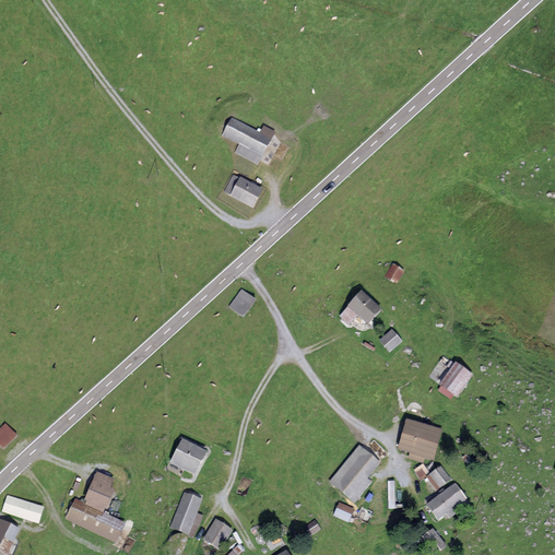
[(270,140),(232,119),(222,136),(249,150),(245,157),(257,164),(270,140)]
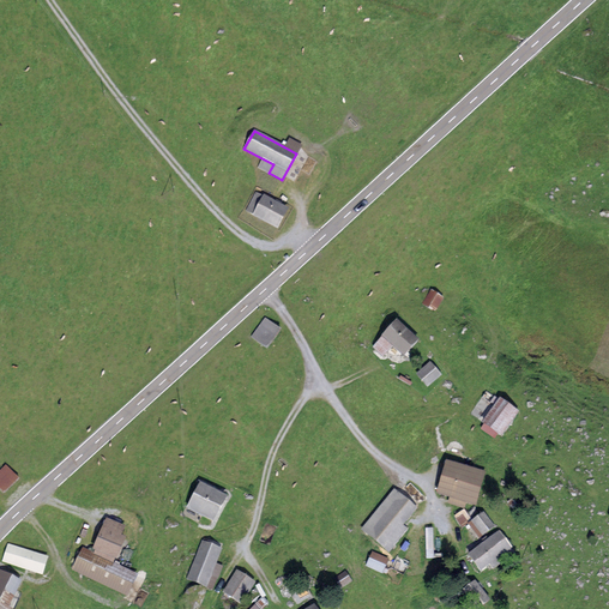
[(291,212),(263,197),(252,215),(282,230),(291,212)]
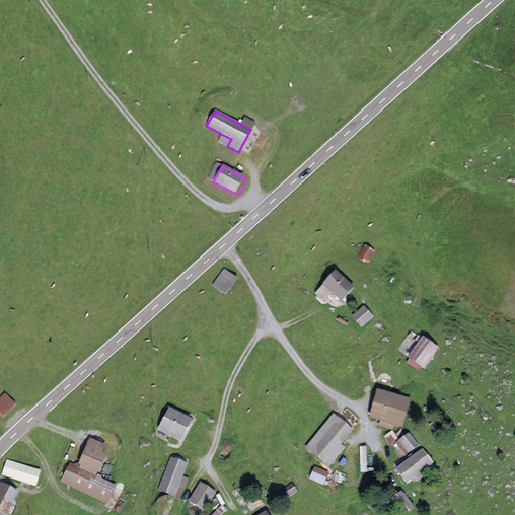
[(373,251),(362,245),(355,258),(365,264),(373,251)]
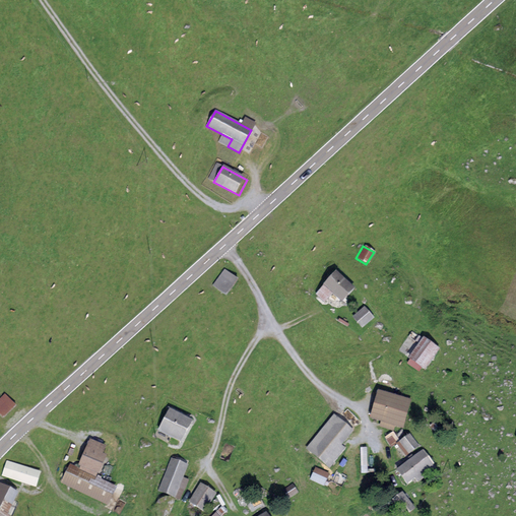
[(237,280),(222,270),(211,286),(227,297),(237,280)]
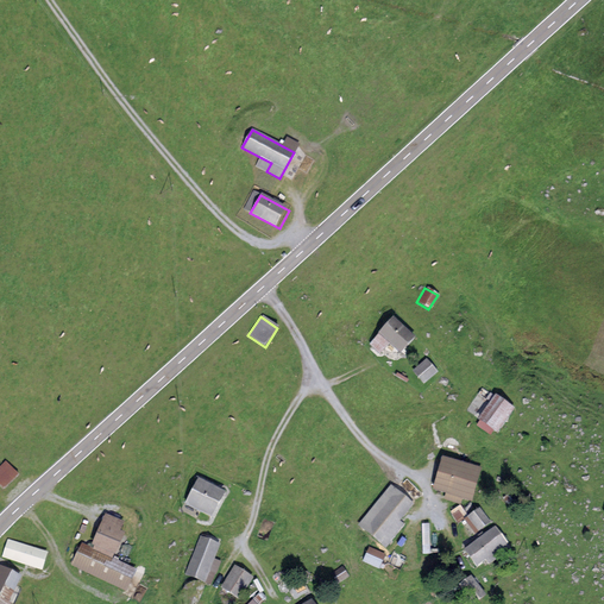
[(417,338),(395,318),(370,346),(379,353),(390,341),(403,353),(417,338)]
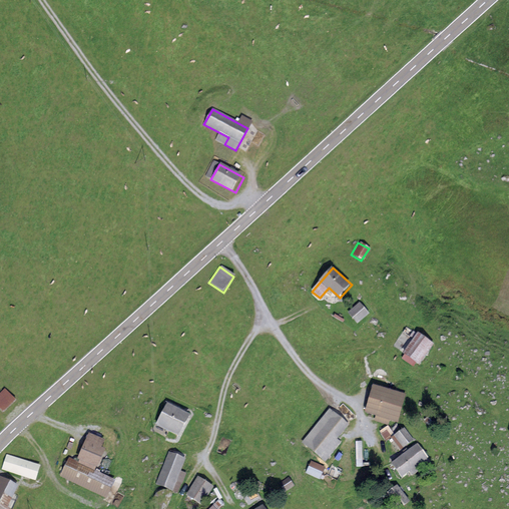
[(361,303),(348,312),(356,323),(368,314),(361,303)]
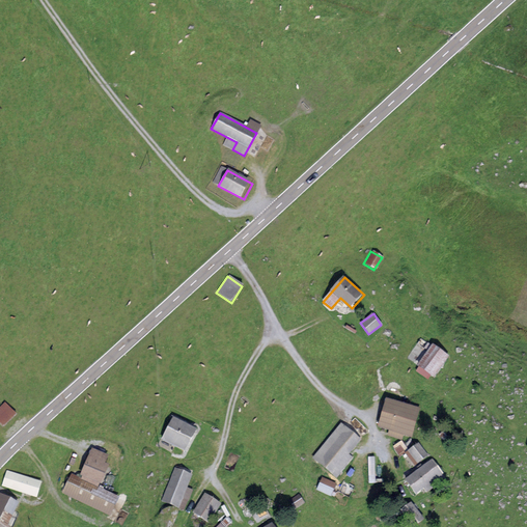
[(448,356),(432,344),(419,363),(435,375),(448,356)]
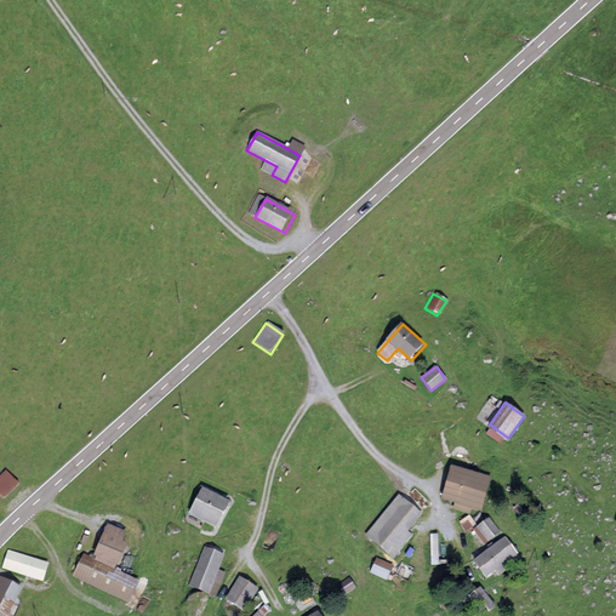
[(492,477),(451,463),(440,498),(452,502),(451,507),(468,512),(469,507),(483,511),(492,477)]
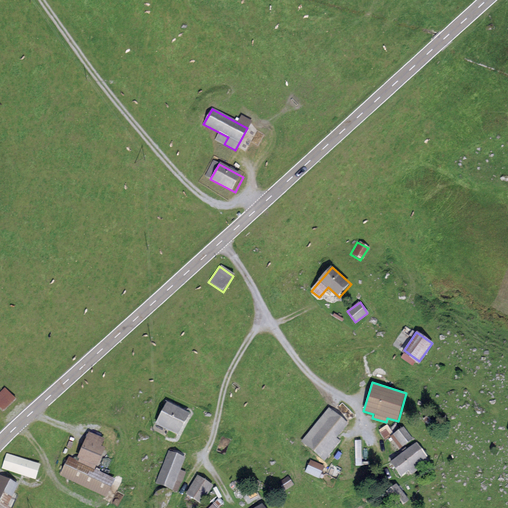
[(14,398),(4,386),(0,389),(0,410),(14,398)]
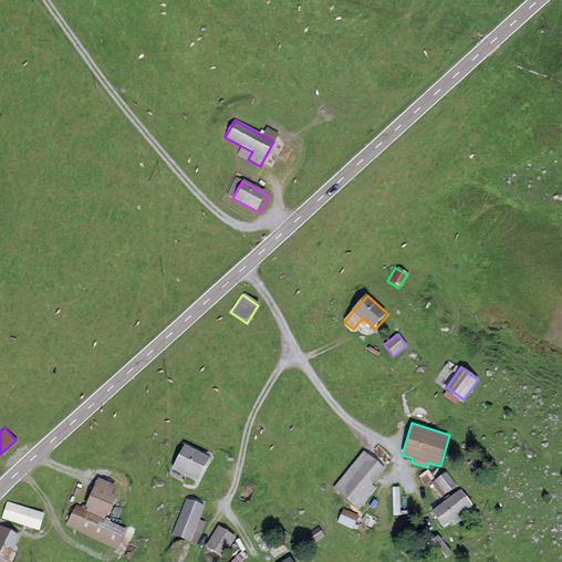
[(201,454),(181,444),(172,464),(191,474),(201,454)]
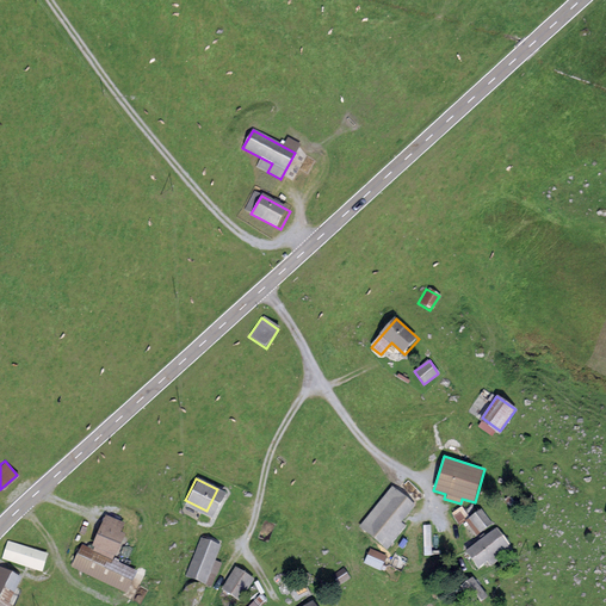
[(413,502),(389,484),(357,526),(384,548),(403,524),(399,520),(413,502)]
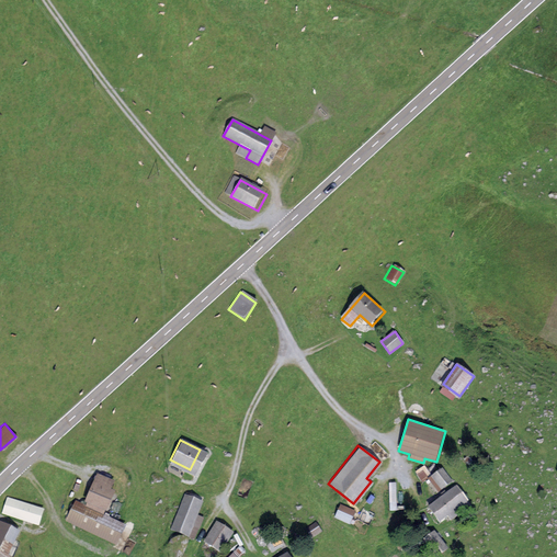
[(445,469),(433,479),(443,492),(427,506),(442,524),(470,502),(445,469)]
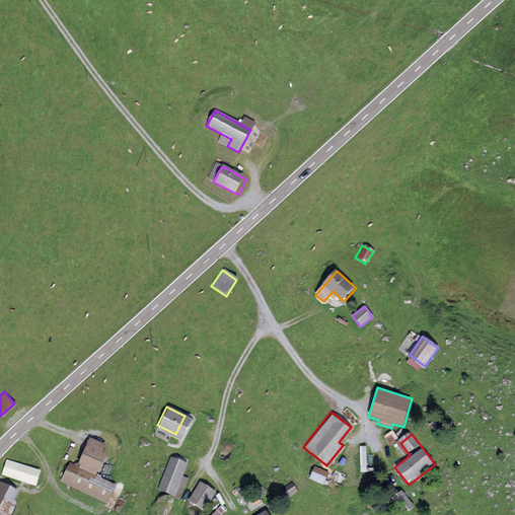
[(103,447),(84,439),(76,459),(95,467),(103,447)]
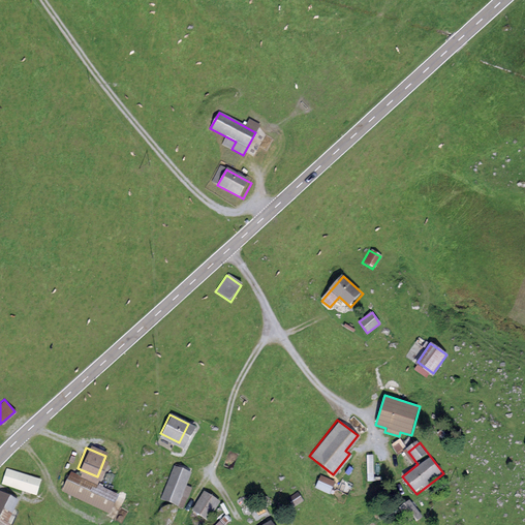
[(190,471),(174,464),(160,498),(178,505),(190,471)]
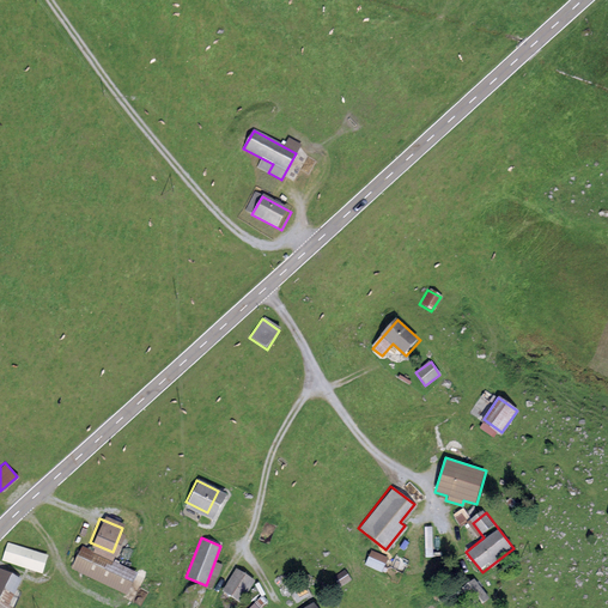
[(50,554),(6,541),(1,559),(44,572),(50,554)]
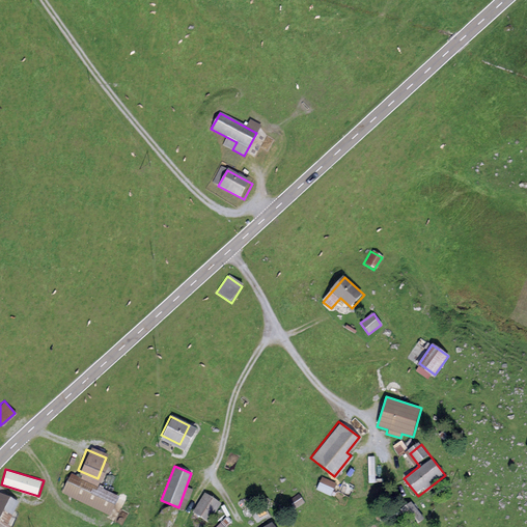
[(121,497),(71,473),(61,492),(113,516),(121,497)]
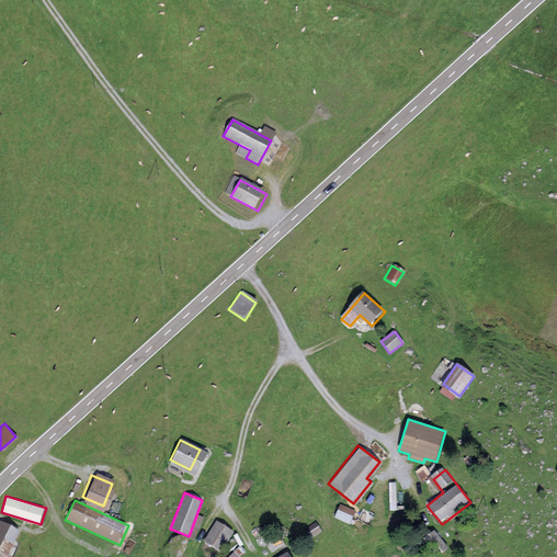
[(357,513),(339,504),(334,514),(353,523),(357,513)]
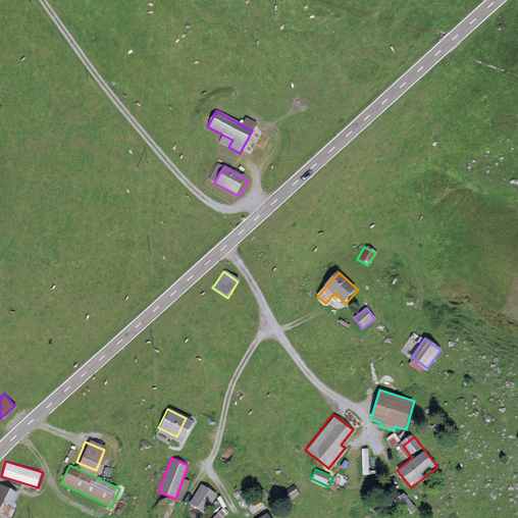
[(7,517),(20,493),(2,483),(0,487),(0,517),(7,517)]
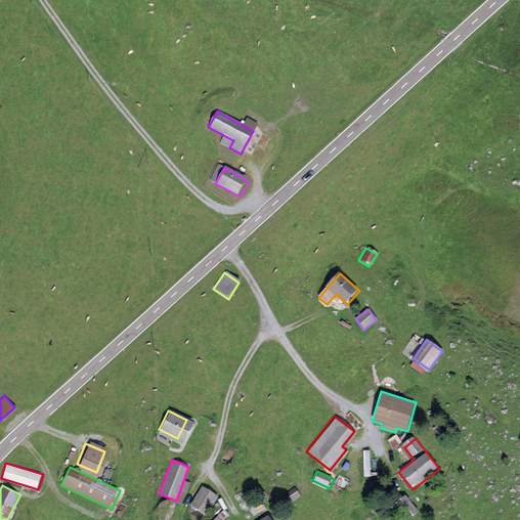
[(200,485),(188,503),(201,511),(212,492),(200,485)]
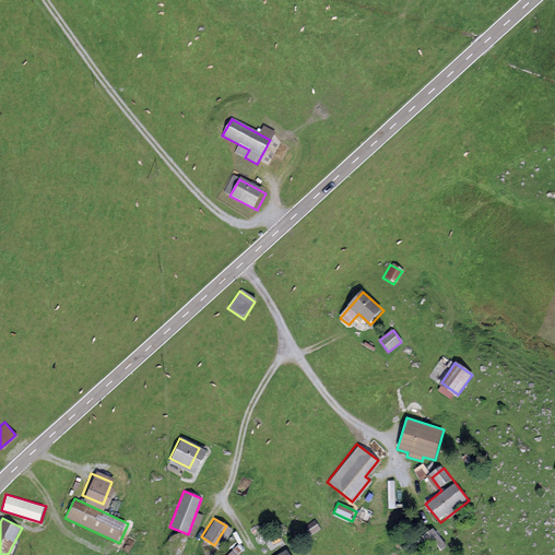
[(316,520),(304,527),(308,533),(320,527),(316,520)]
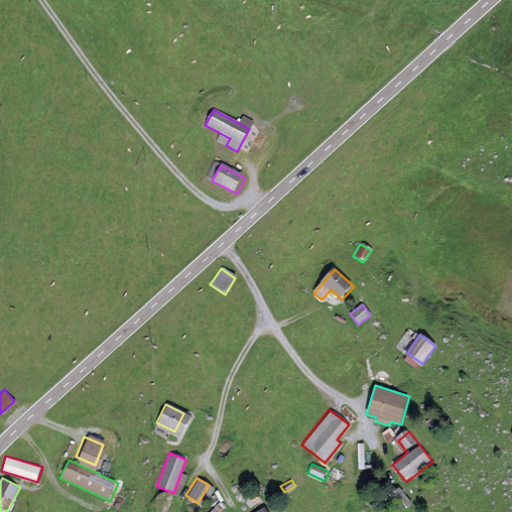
All buildings are outlined.
